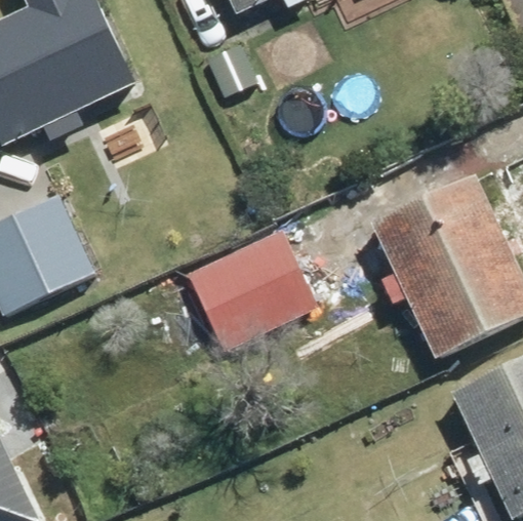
[(24,0),(28,7),(0,19),(0,148),(42,128),(48,142),(84,124),(78,112),(137,83),(98,0),(24,0)]
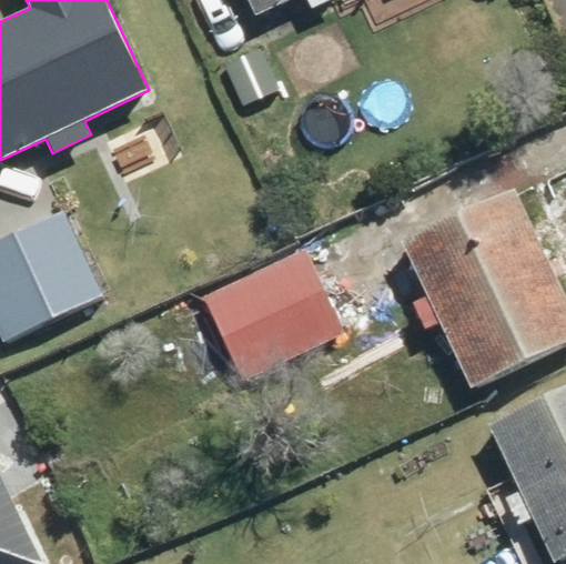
[(246,0),(254,18),(291,0),(307,0),(312,9),(331,0),(246,0)]
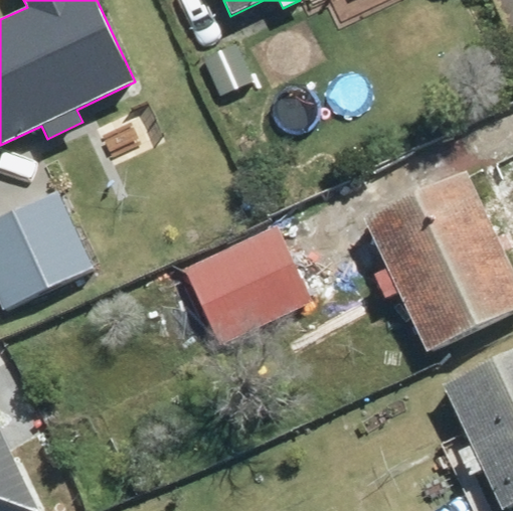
[(512,269),(467,171),(362,218),(426,352),(512,311),(512,269)]
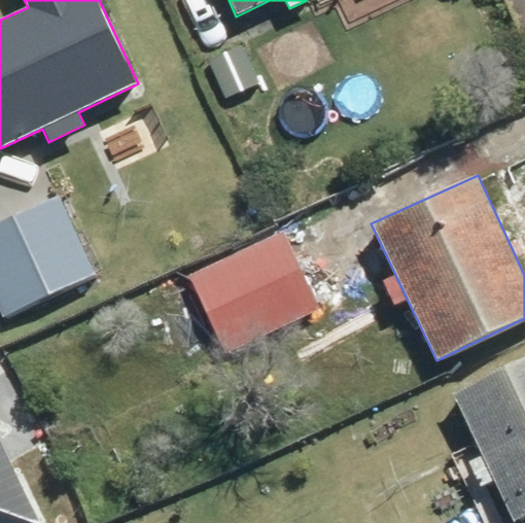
[(91,275),(58,200),(0,224),(0,311),(1,314),(91,275)]
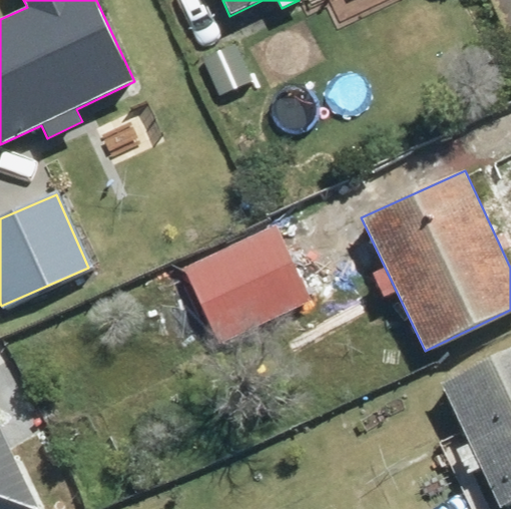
[(311,300),(276,223),(179,269),(214,344),(311,300)]
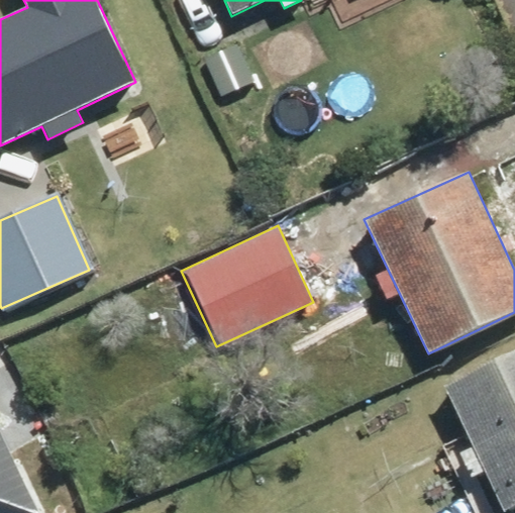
[(514,352),(444,387),(503,512),(514,506),(514,352)]
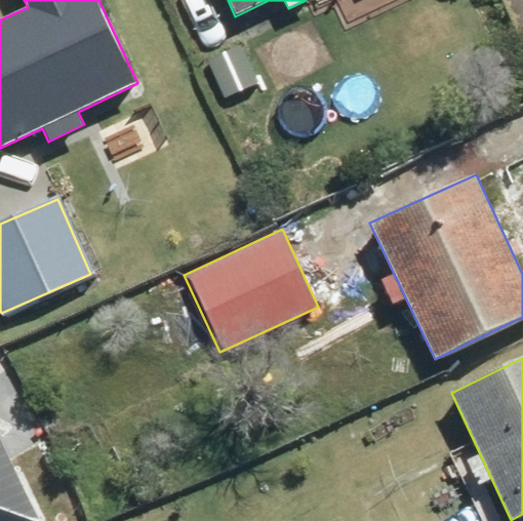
All buildings are outlined.
